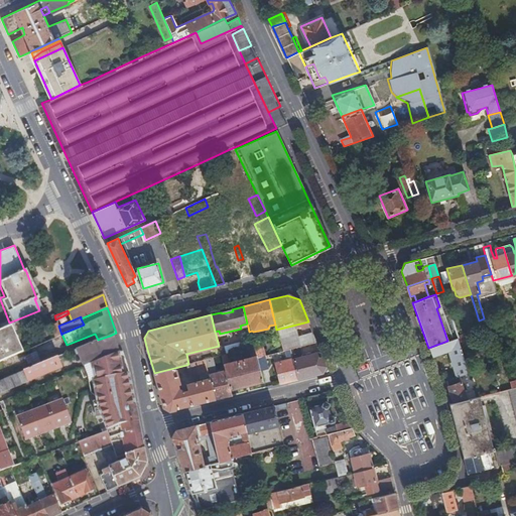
[(58,326),(56,323),(50,326),(54,337),(61,335),(58,326)]
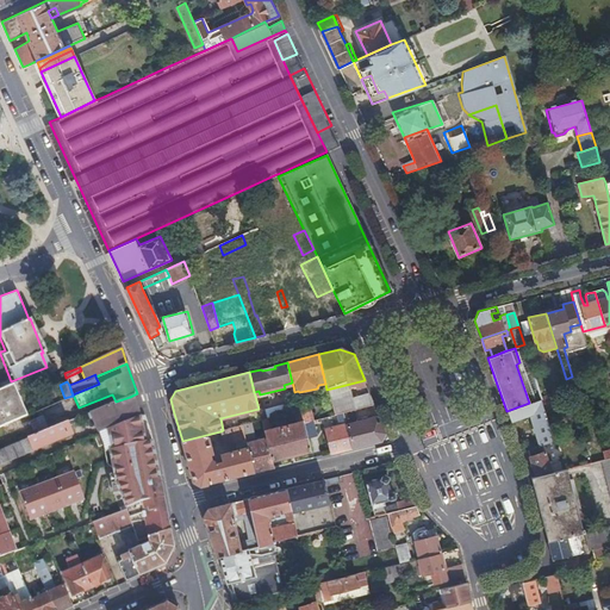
[(0,388),(0,425),(22,416),(8,386),(0,388)]
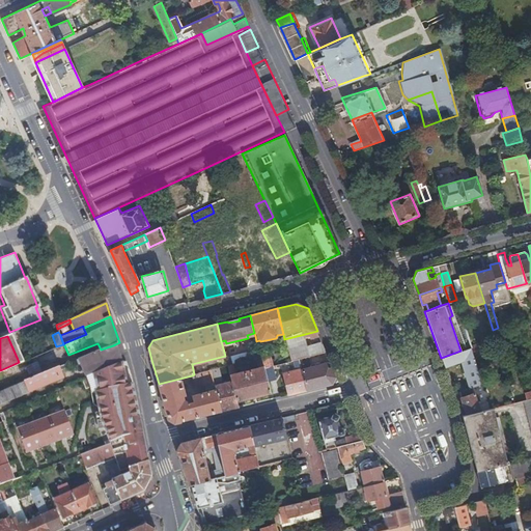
[(68,355),(63,344),(56,346),(26,360),(30,371),(68,355)]
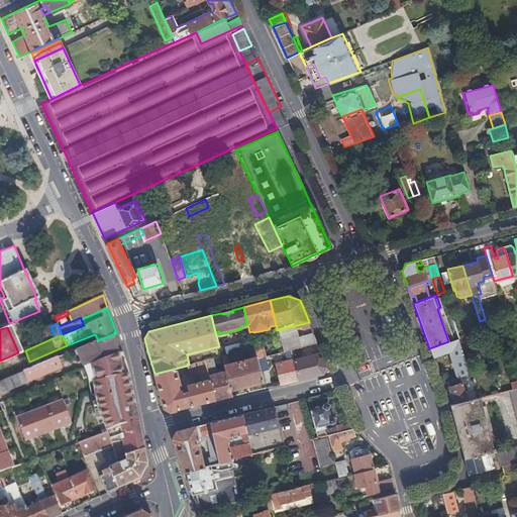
[(315,346),(315,335),(280,335),(280,346),(315,346)]
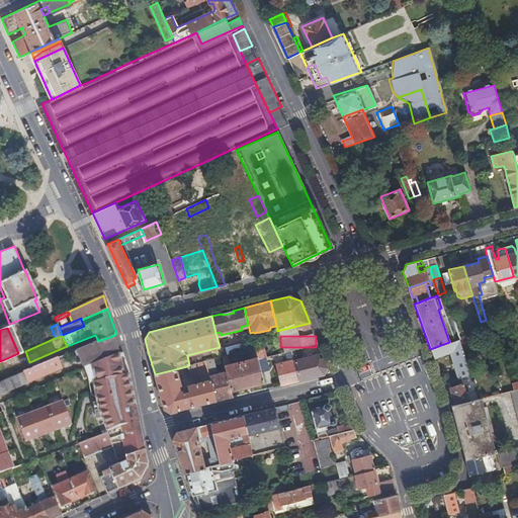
[(358,357),(384,357),(383,336),(357,337),(358,357)]
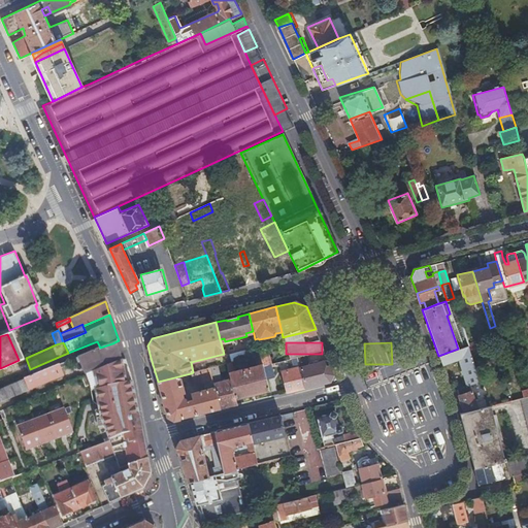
[(120,362),(112,343),(100,348),(78,357),(86,375),(120,362)]
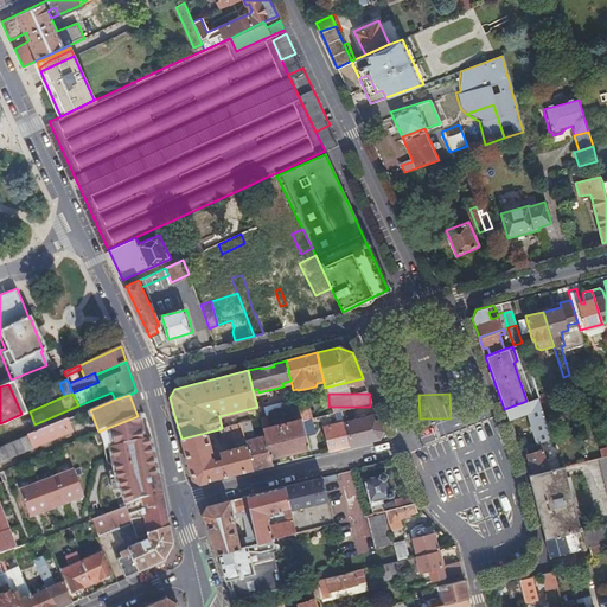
[(526,401),(504,409),(508,419),(528,413),(537,442),(540,441),(541,441),(550,438),(537,397),(526,401)]
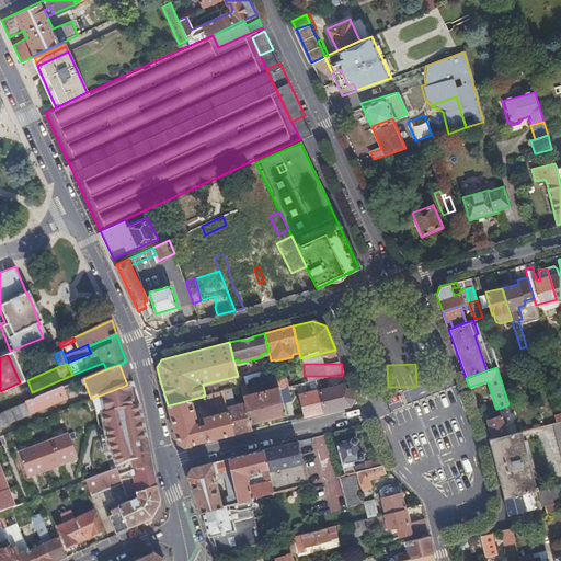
[(278,388),(286,386),(288,386),(285,375),(275,377),(276,378),(278,387),(278,388)]
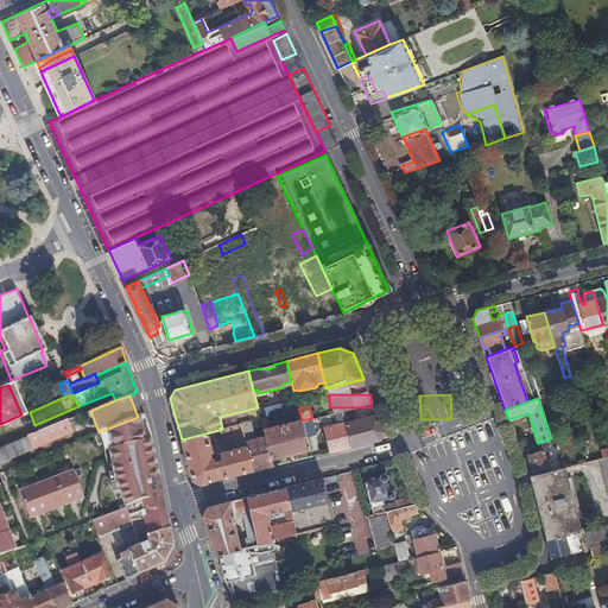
[(293,418),(296,420),(302,419),(299,410),(291,411),(293,418)]
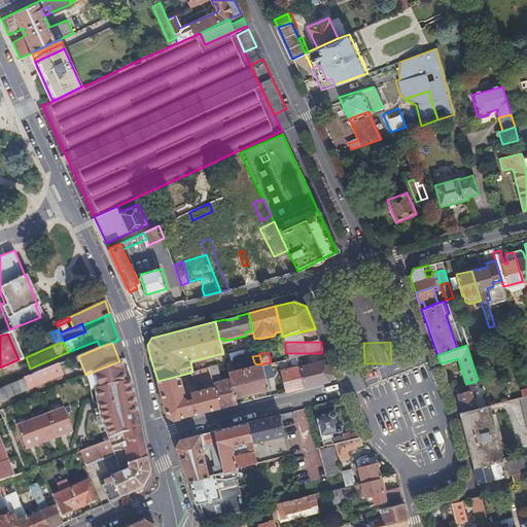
[(299,365),(304,386),(328,380),(332,373),(327,358),(299,365)]
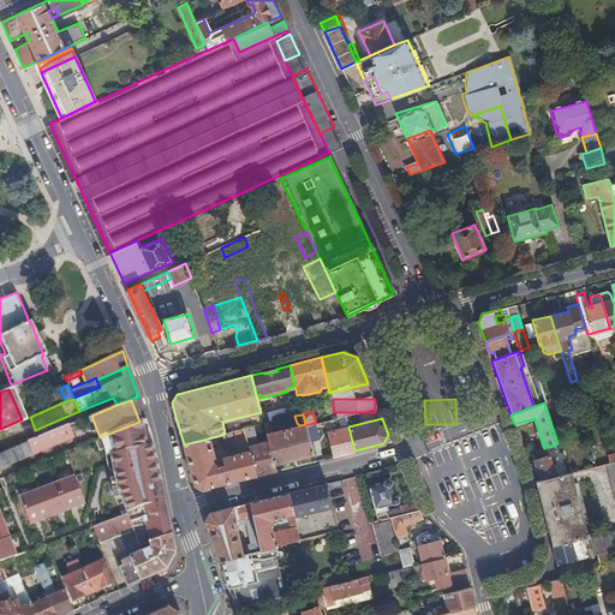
[(100,437),(105,449),(108,469),(114,473),(157,465),(151,435),(145,437),(143,427),(148,425),(145,419),(139,422),(100,437)]
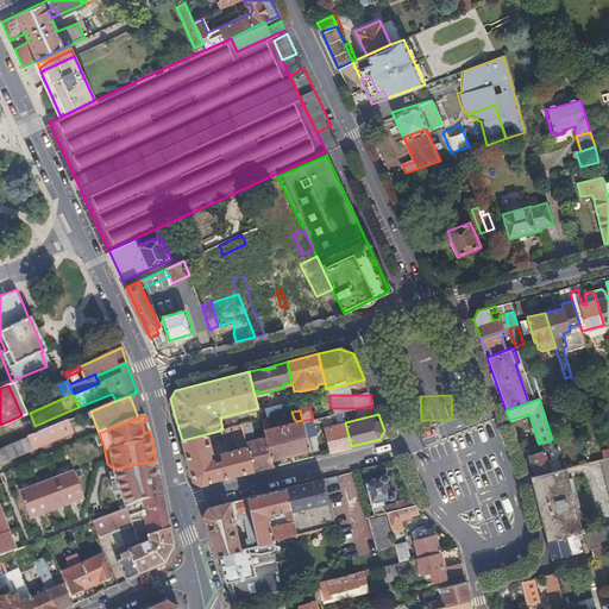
[(226,428),(242,425),(251,422),(249,416),(224,422),(226,428)]
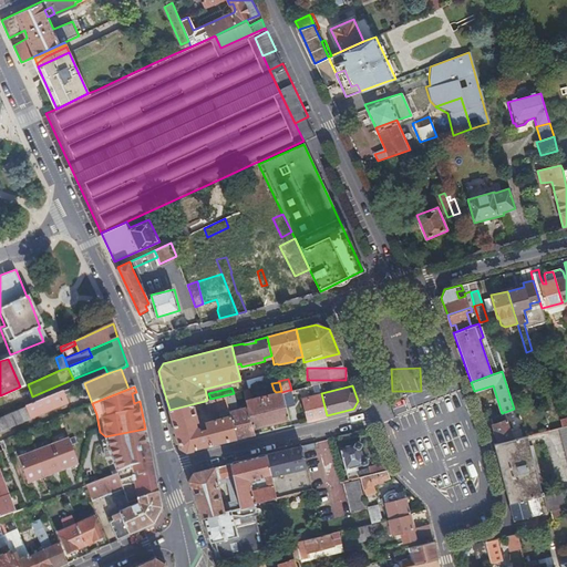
[(281,392),(286,408),(292,405),(289,390),(281,392)]
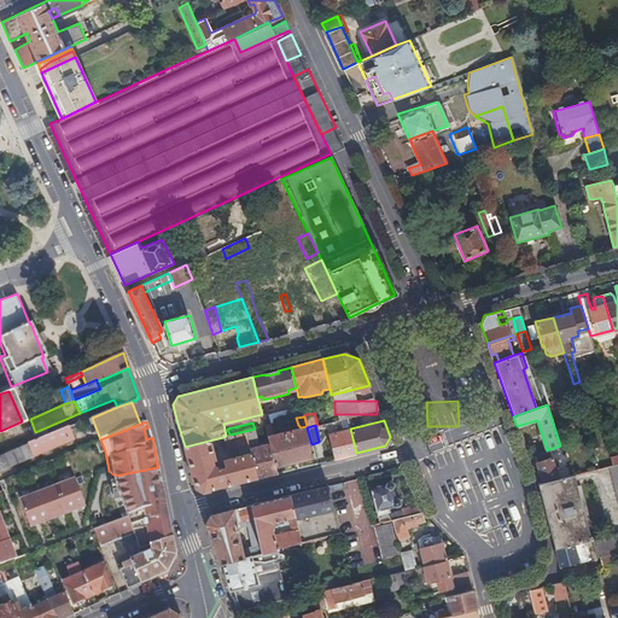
[(327,435),(333,459),(356,453),(350,429),(349,425),(343,427),(344,430),(327,435)]
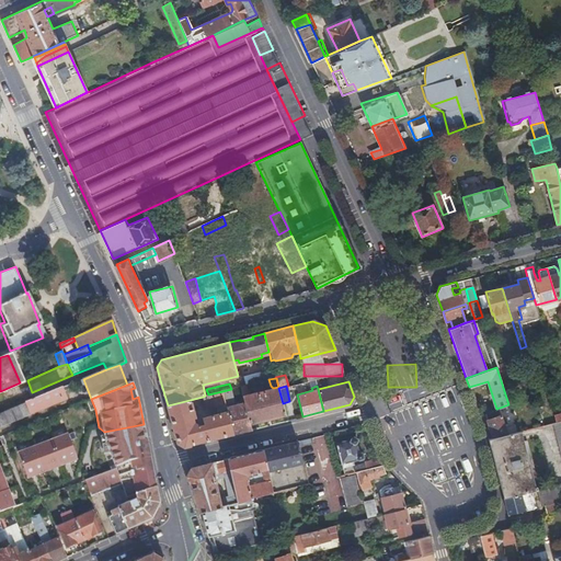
[(228,411),(235,434),(252,430),(250,422),(243,396),(241,387),(231,389),(222,391),(226,404),(221,405),(224,412),(228,411)]
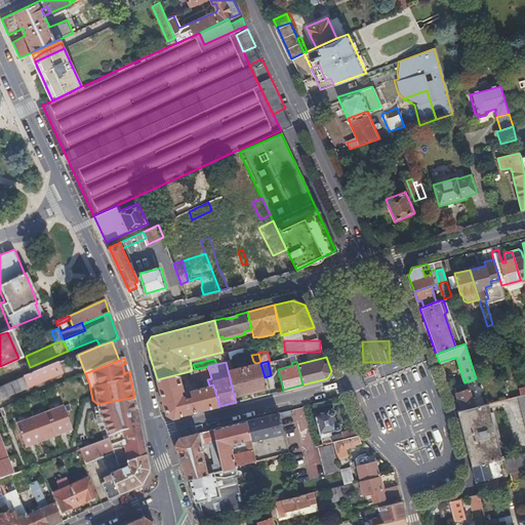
[(228,370),(234,395),(267,387),(265,377),(260,363),(260,362),(255,363),(245,366),(245,369),(242,370),(240,367),(233,369),(228,370)]
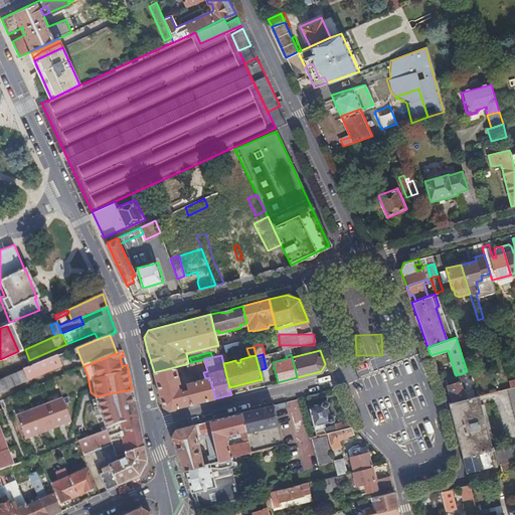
[(198,373),(203,372),(207,371),(204,359),(191,362),(188,363),(186,364),(190,375),(198,373)]
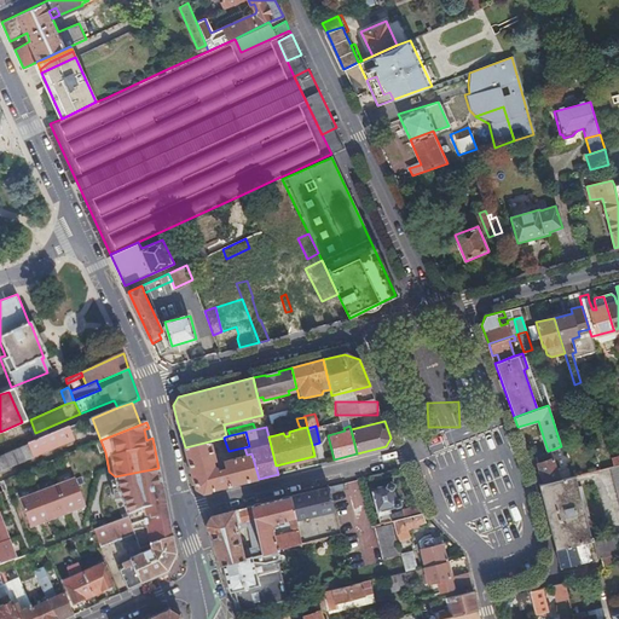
[(64,445),(59,433),(29,445),(35,458),(64,445)]
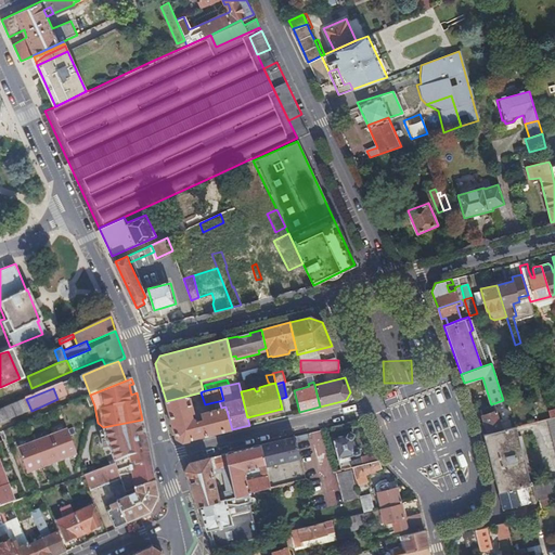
[(183,441),(232,429),(226,407),(221,408),(219,401),(214,402),(216,410),(189,417),(188,414),(193,413),(188,396),(166,401),(169,415),(176,438),(183,441)]
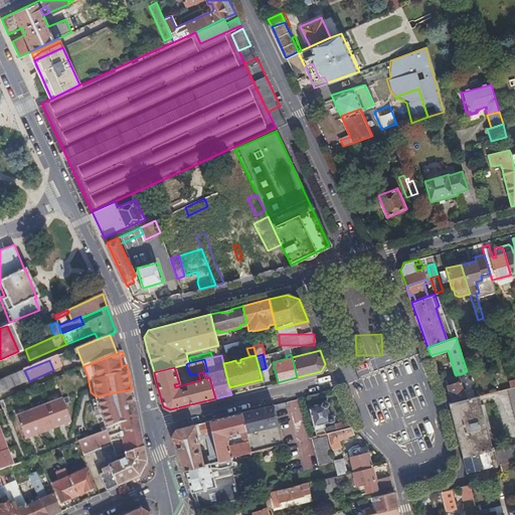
[(24,370),(0,379),(0,392),(29,381),(24,370)]
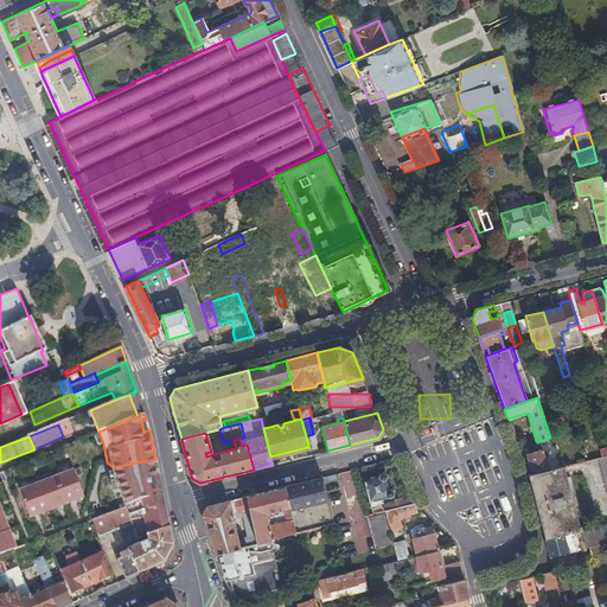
[(524,447),(532,474),(549,470),(547,461),(540,441),(537,442),(524,447)]
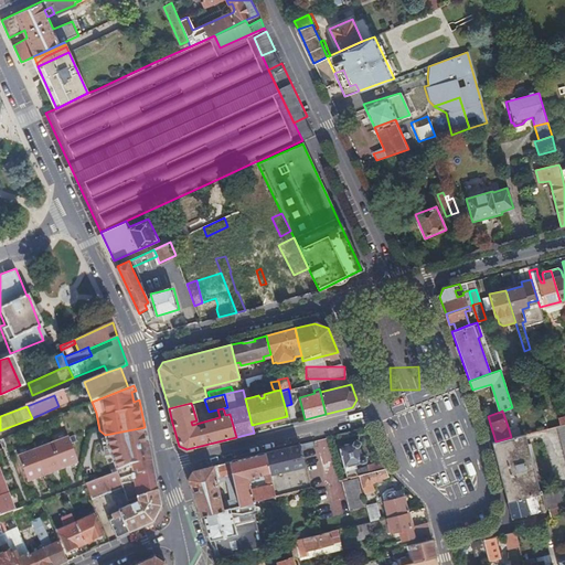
[(564,415),(545,420),(547,427),(558,425),(564,423),(564,415)]
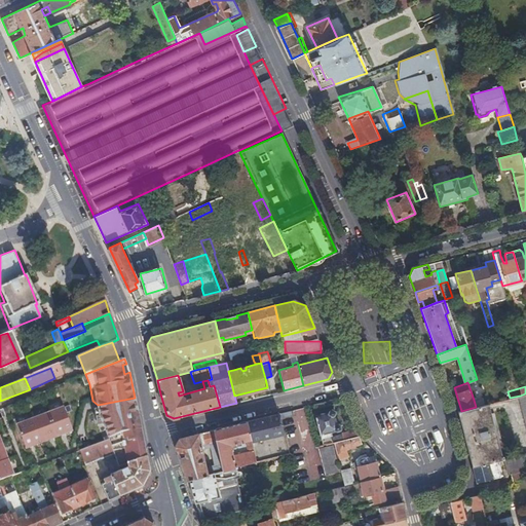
[(99,410),(136,403),(135,398),(98,405),(99,410)]
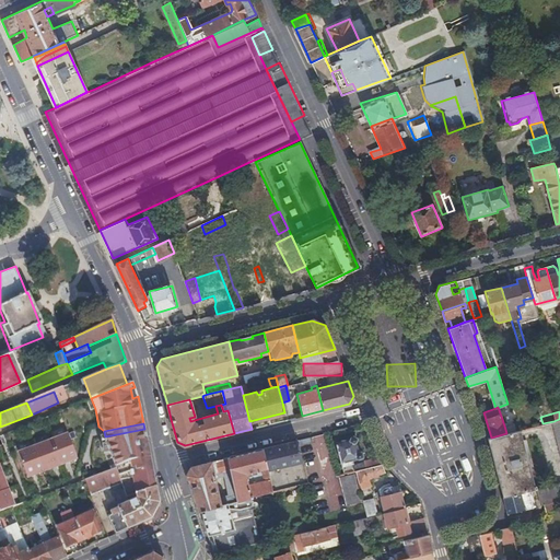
[(504,426),(506,433),(515,430),(513,423),(504,426)]
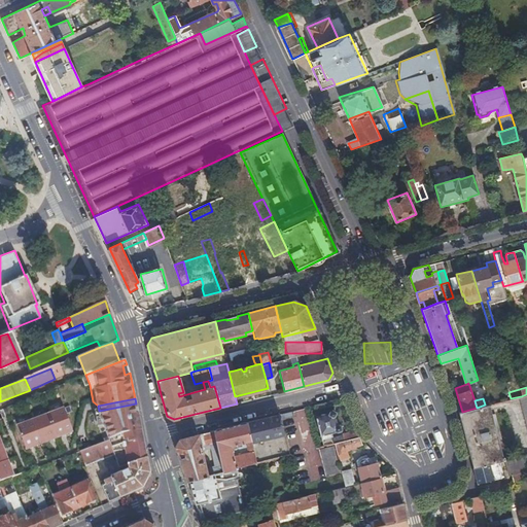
[(147,458),(136,403),(99,411),(101,418),(102,418),(109,441),(112,452),(117,461),(119,465),(129,463),(137,460),(147,458)]
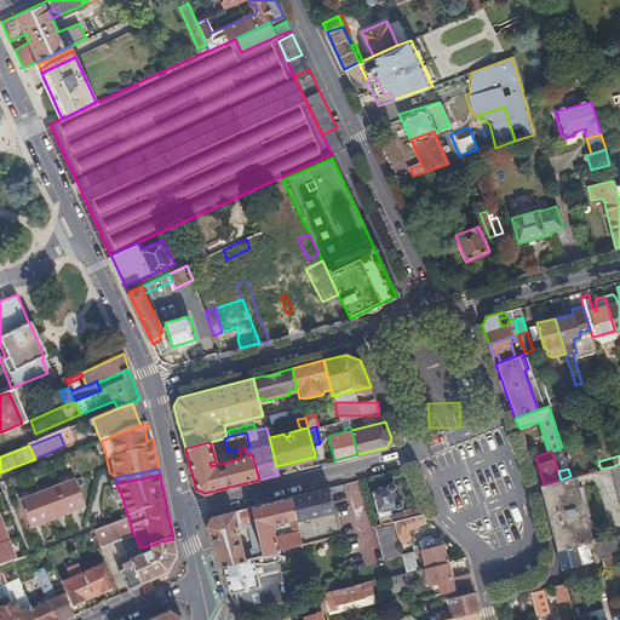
[(544,484),(539,486),(539,487),(540,494),(579,484),(577,475),(573,476),(570,476),(561,480),(544,484)]
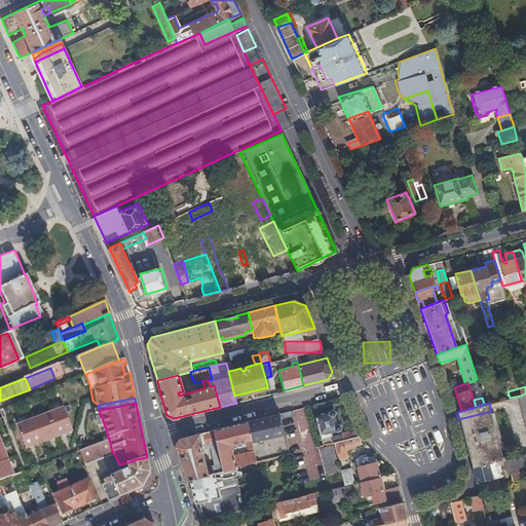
[(31,419),(15,424),(23,445),(31,443),(32,446),(40,443),(48,440),(47,437),(54,434),(62,430),(64,435),(72,431),(63,407),(46,413),(31,419)]
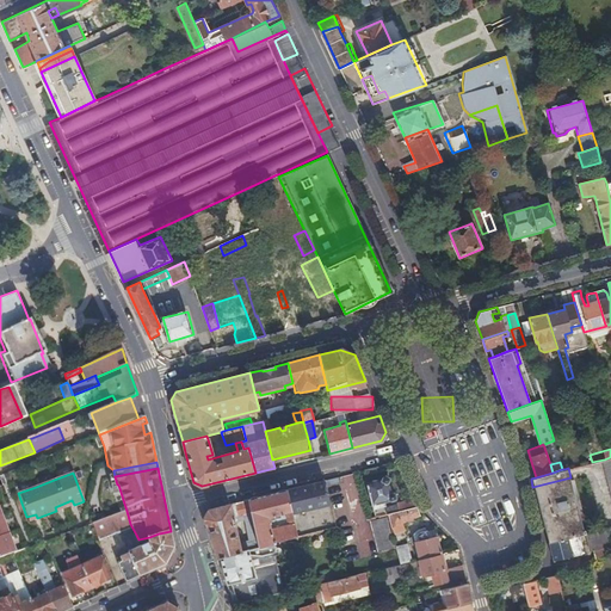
[(365,481),(374,517),(387,513),(417,506),(413,499),(383,506),(381,501),(393,499),(396,495),(395,492),(392,491),(388,479),(382,476),(365,481)]
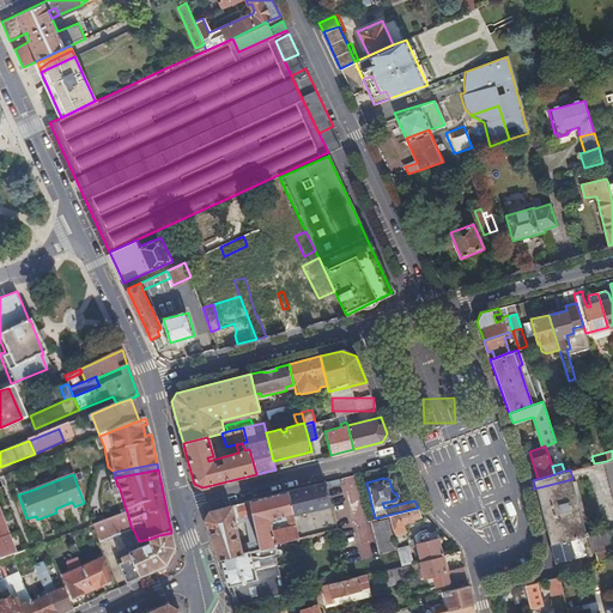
[(572,479),(534,489),(548,544),(578,536),(586,535),(572,479)]
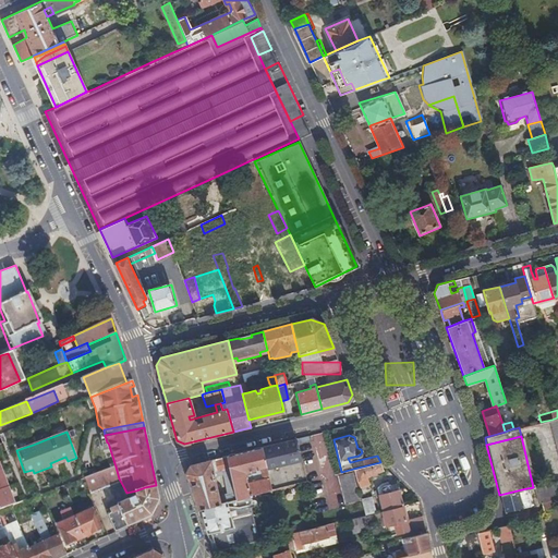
[(296,438),(262,446),(267,468),(302,459),(298,443),(296,438)]
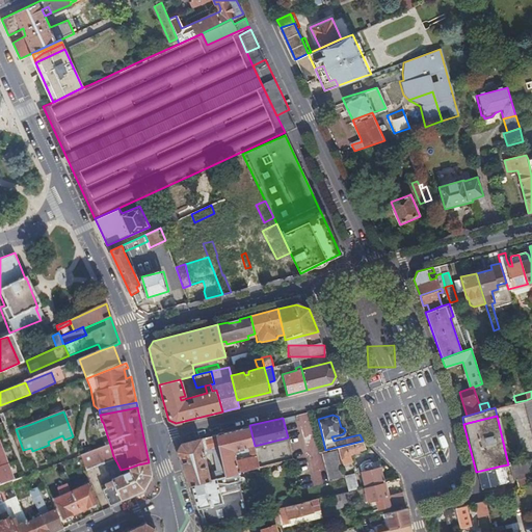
[(227,475),(238,472),(261,467),(255,446),(249,425),(214,434),(225,475),(227,475)]
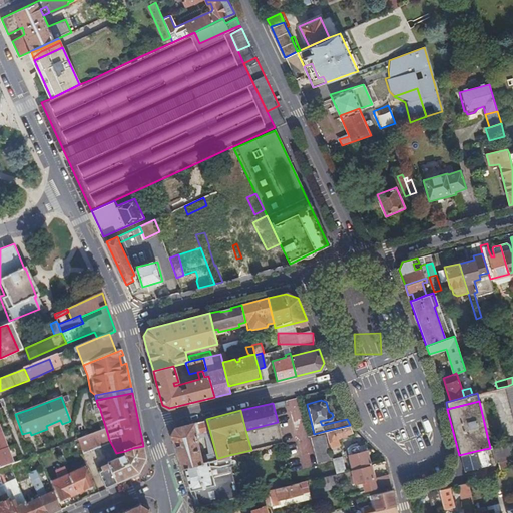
[(217,458),(206,419),(174,427),(170,435),(182,467),(184,466),(217,458)]
